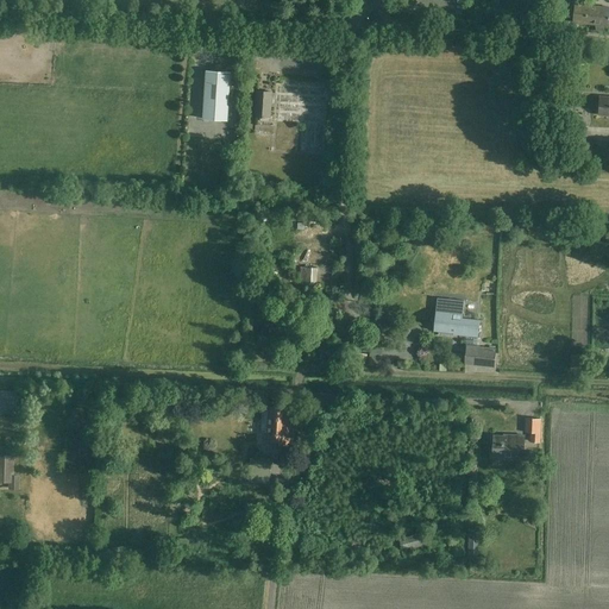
[(608,26),(608,24),(608,7),(575,4),(572,22),(596,25),(596,26),(596,29),(597,30),(600,31),(601,31),(603,30),(603,27),(604,25),(608,26)]
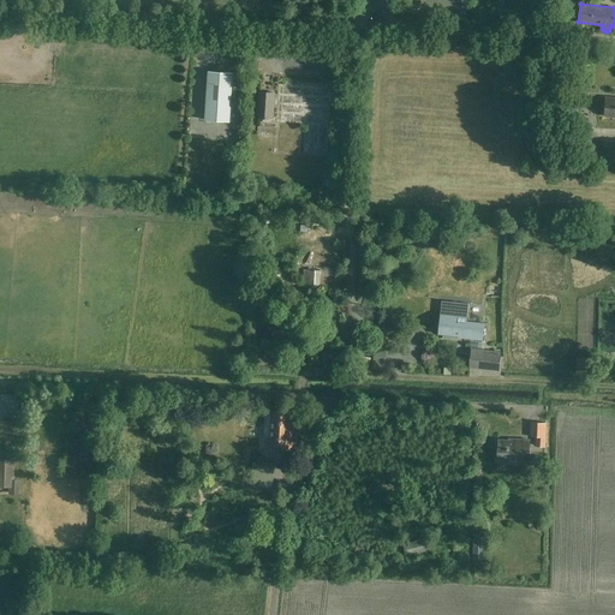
[(233,73),(224,72),(225,66),(218,66),(218,72),(208,71),(206,120),(230,121),(233,73)]
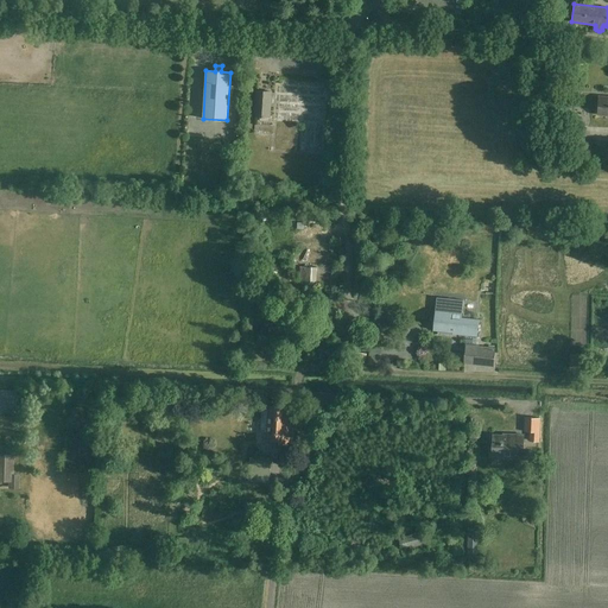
[(268,116),(270,92),(257,92),(255,116),(268,116)]
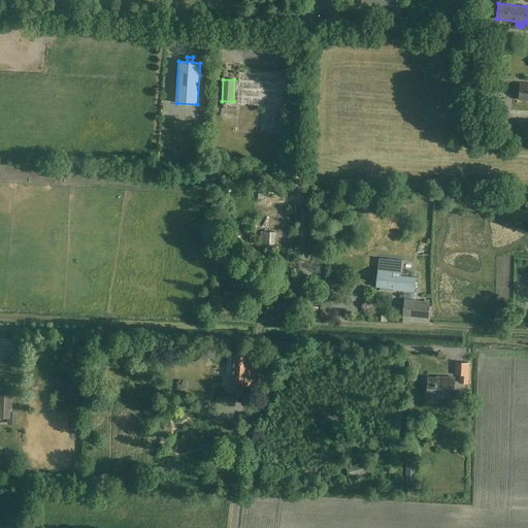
[(527,84),(520,84),(519,100),(527,100),(527,84)]
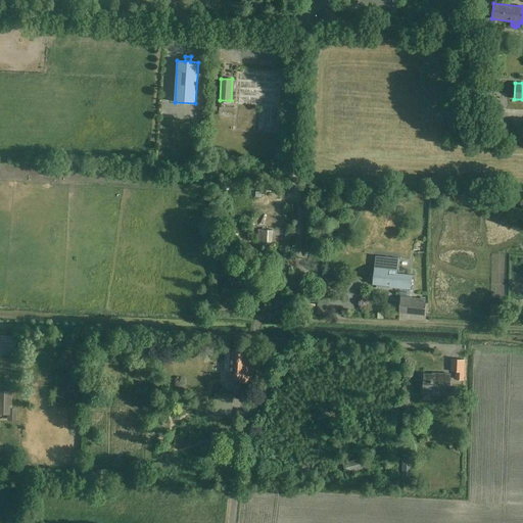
[(378,254),(376,270),(374,281),(378,282),(378,284),(412,289),(414,275),(398,273),(400,257),(378,254)]
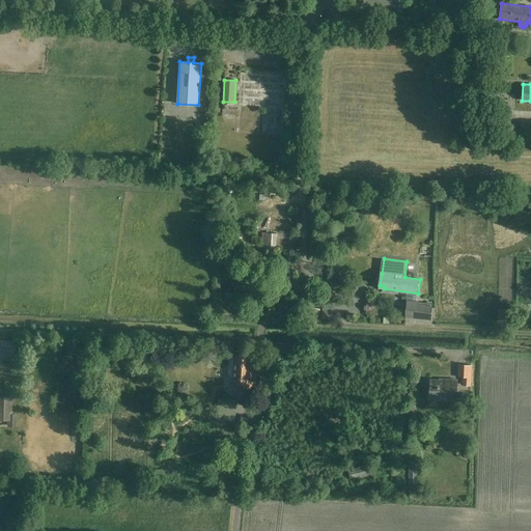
[(432,304),(407,301),(404,317),(430,319),(432,304)]
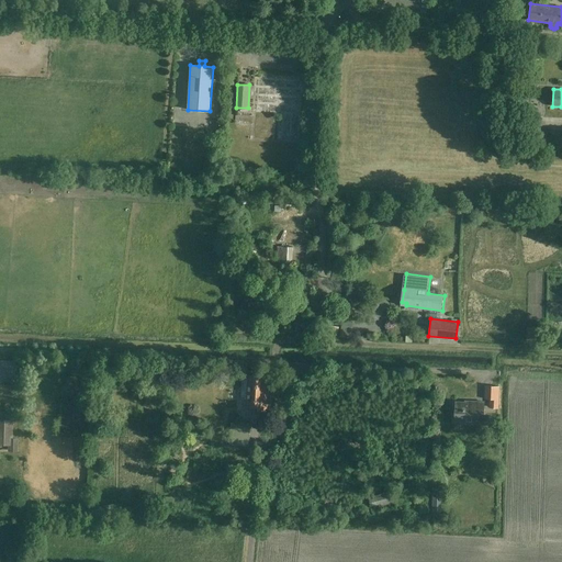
[(0,361),(0,377),(13,378),(13,362),(0,361)]
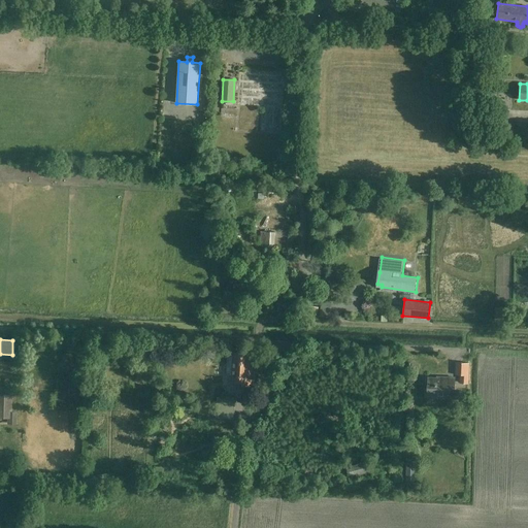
[(246,358),(246,354),(233,353),(231,383),(238,383),(237,396),(249,397),(250,382),(248,382),(248,375),(249,375),(250,369),(249,369),(249,358),(246,358)]
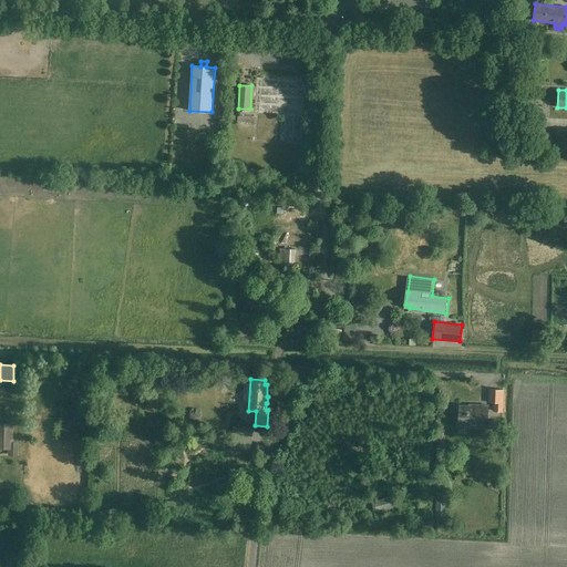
[(0,405),(13,406),(13,389),(0,388),(0,405)]
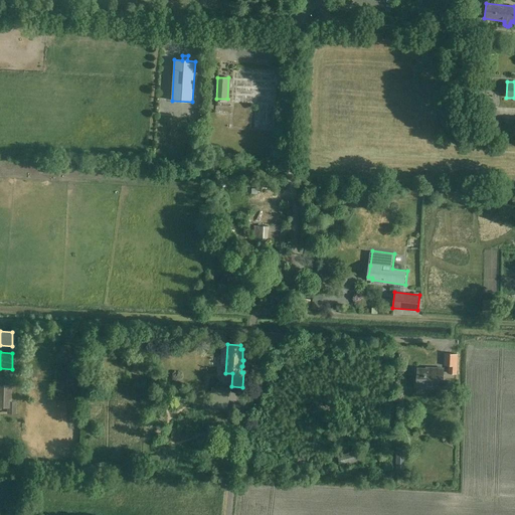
[(451,373),(455,373),(456,354),(444,353),(443,366),(451,366),(451,373)]
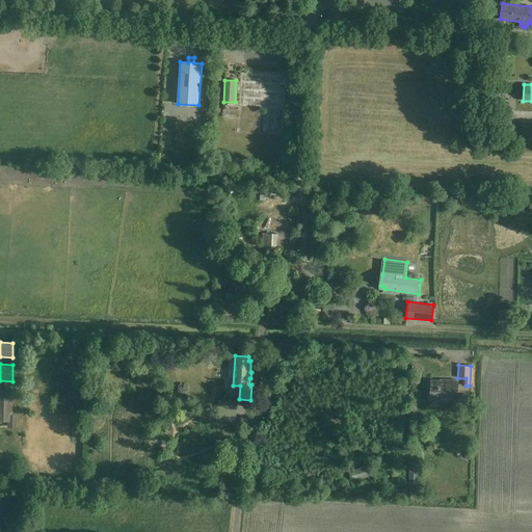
[(445,380),(444,381),(431,380),(430,399),(457,400),(458,380),(445,380)]
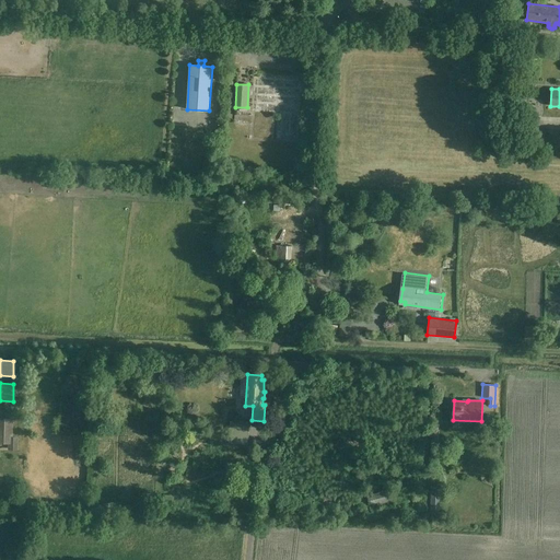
[(9,439),(10,420),(0,419),(0,441),(9,442),(9,448),(15,448),(15,439),(9,439)]
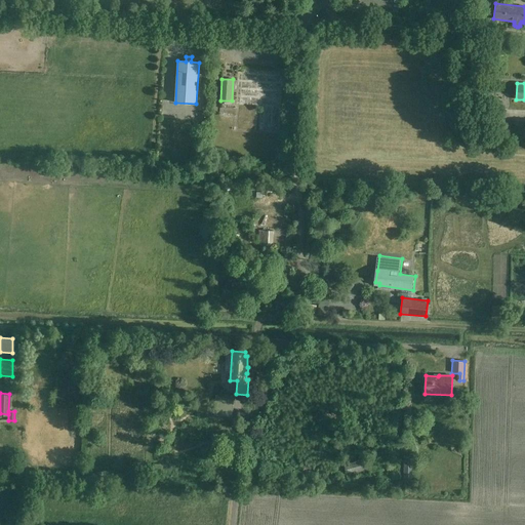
[(344,465),(347,475),(366,470),(364,459),(344,465)]
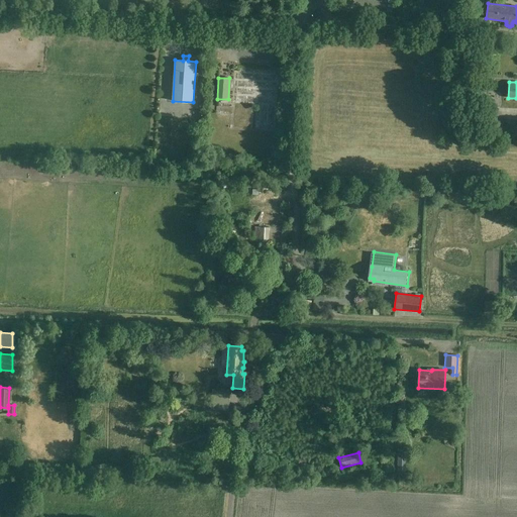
[(247,453),(246,461),(261,462),(262,453),(247,453)]
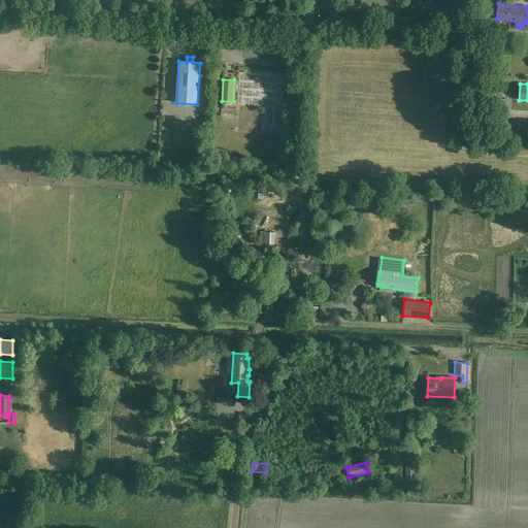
[(155,467),(155,480),(165,480),(164,467),(155,467)]
